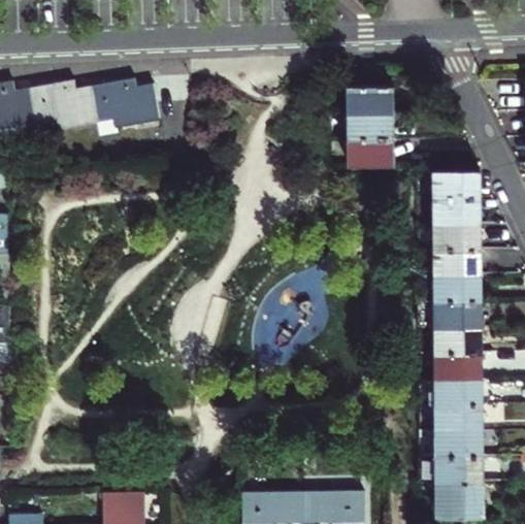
[(96,124),(98,137),(116,134),(115,129),(158,122),(151,87),(134,90),(132,80),(90,89),(96,124)]
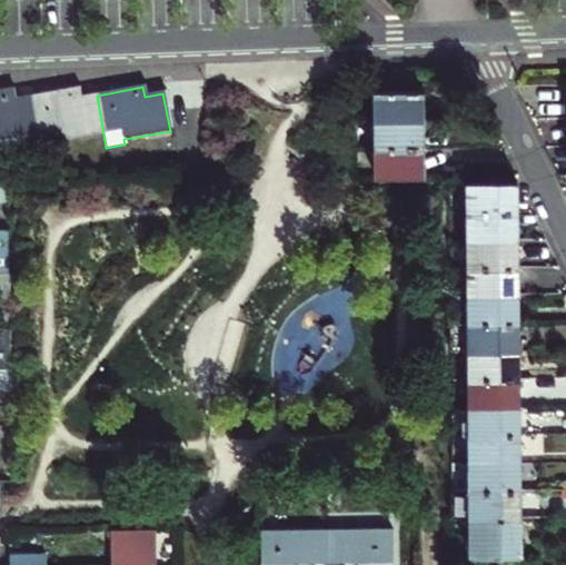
[(31,98),(40,150),(59,147),(58,141),(103,134),(97,96),(79,99),(77,89),(31,98)]
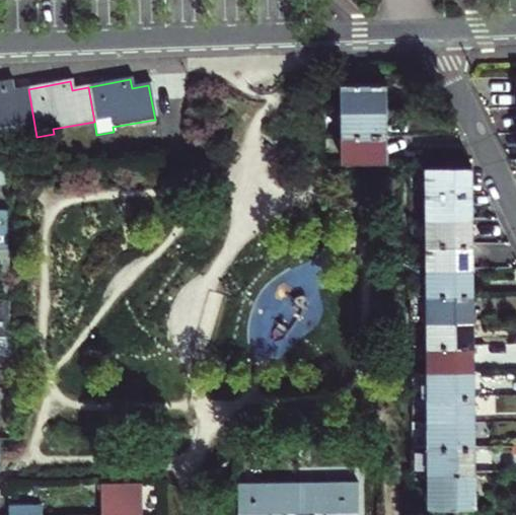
[(0,130),(17,127),(20,145),(38,142),(37,137),(28,89),(12,92),(10,83),(0,85),(0,130)]
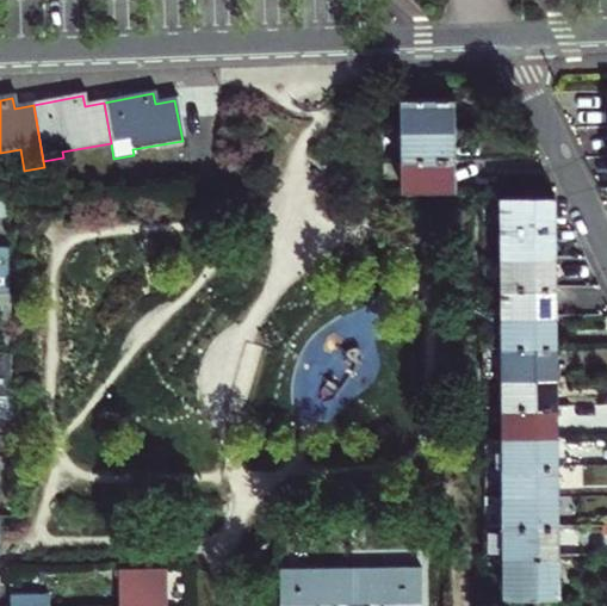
[(451,101),(398,103),(400,134),(452,134),(451,101)]
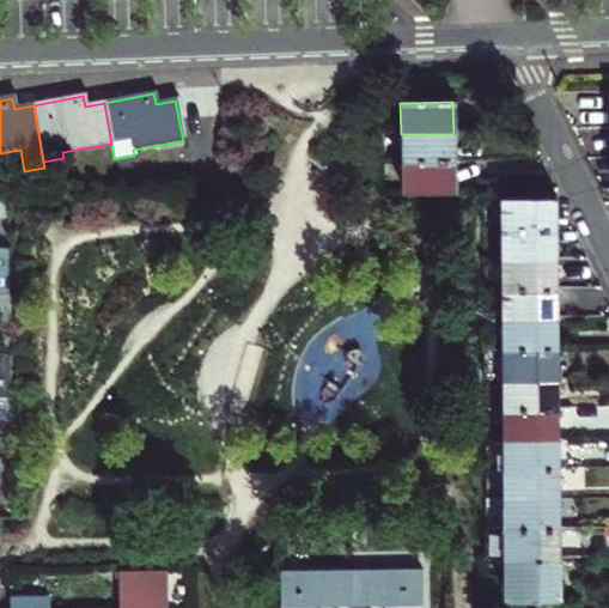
[(401,134),(401,164),(454,164),(454,134),(401,134)]
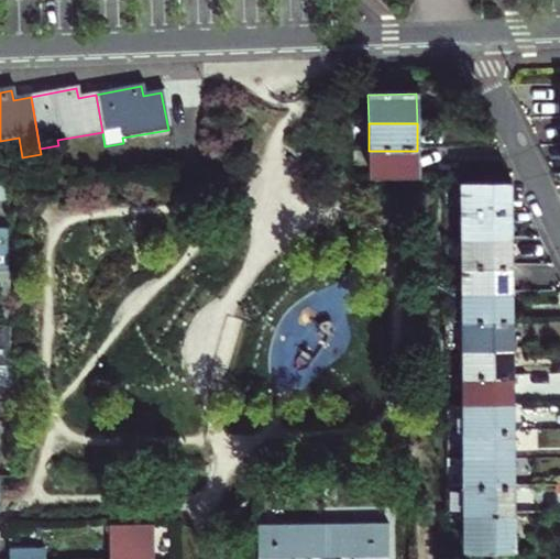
[(417,151),(369,151),(369,178),(417,178),(417,151)]
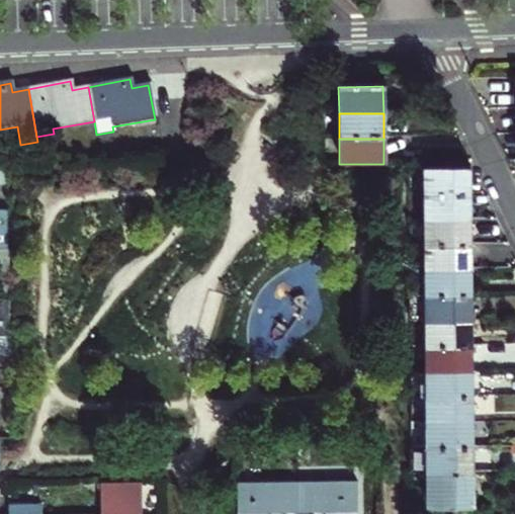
[(467,170),(424,171),(424,196),(468,195),(467,170)]
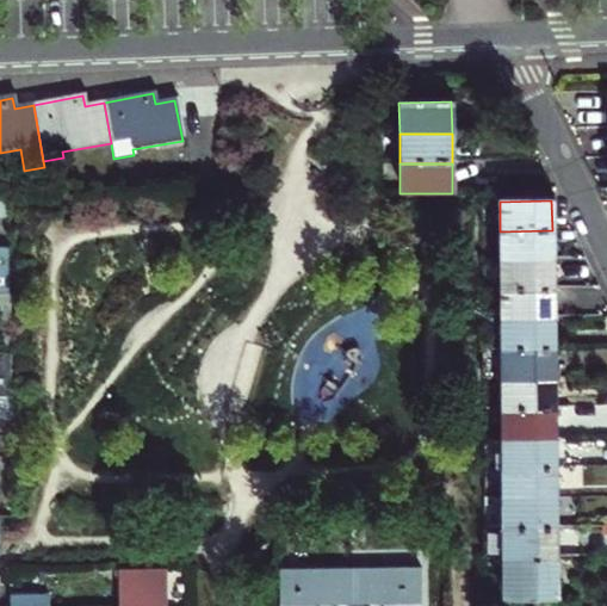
[(552,260),(552,230),(500,232),(500,261),(552,260)]
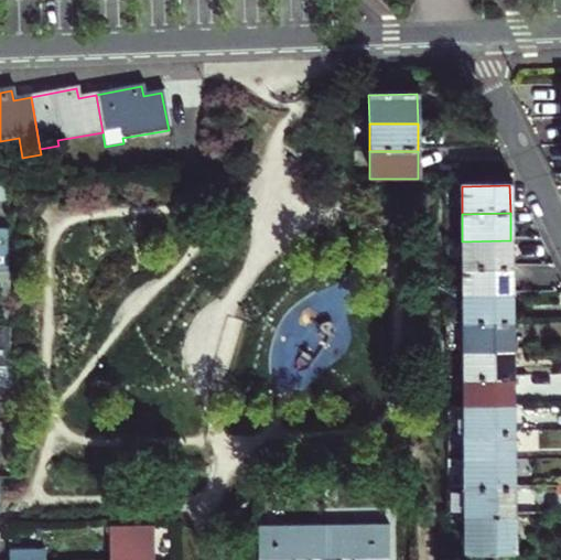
[(510,240),(462,241),(462,269),(510,268),(510,240)]
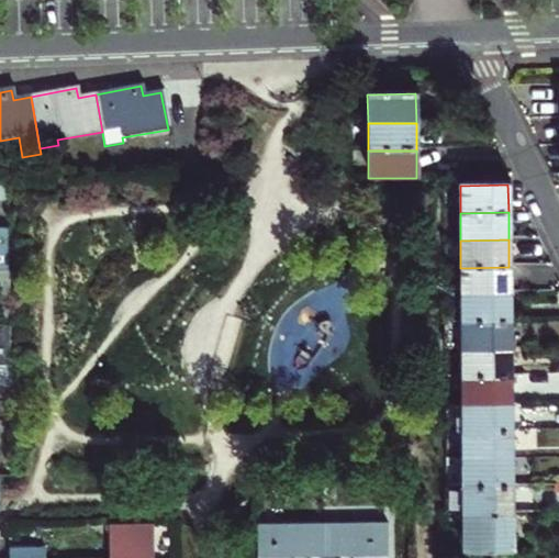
[(509,267),(460,268),(461,296),(510,296),(509,267)]
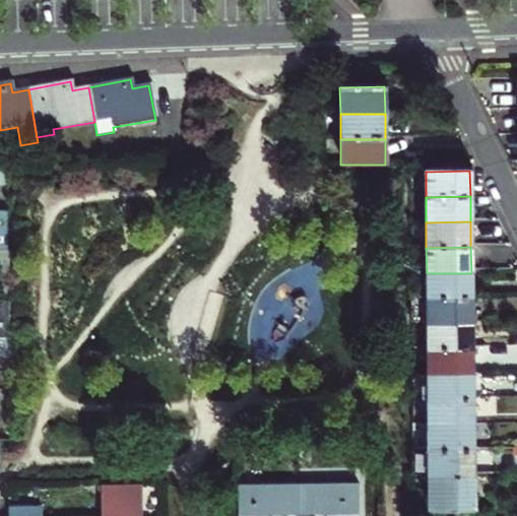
[(471,299),(471,273),(427,273),(427,299),(471,299)]
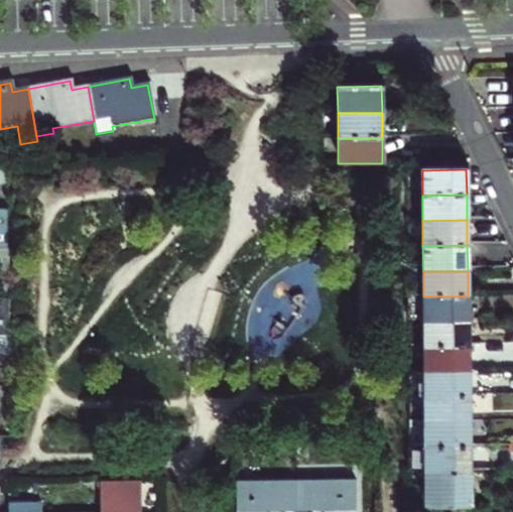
[(405,296),(406,322),(423,322),(423,296),(405,296)]
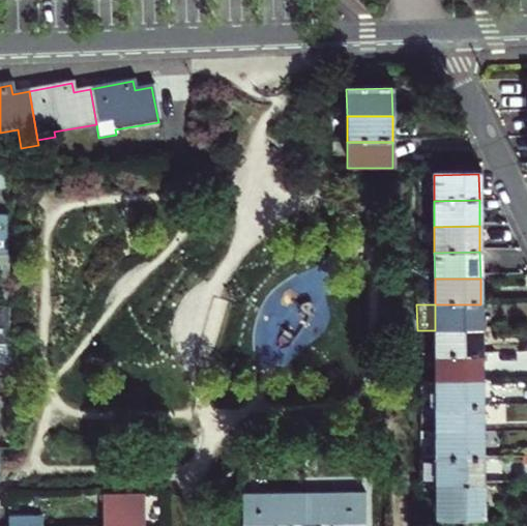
[(480,304),(435,304),(435,330),(480,330),(480,304)]
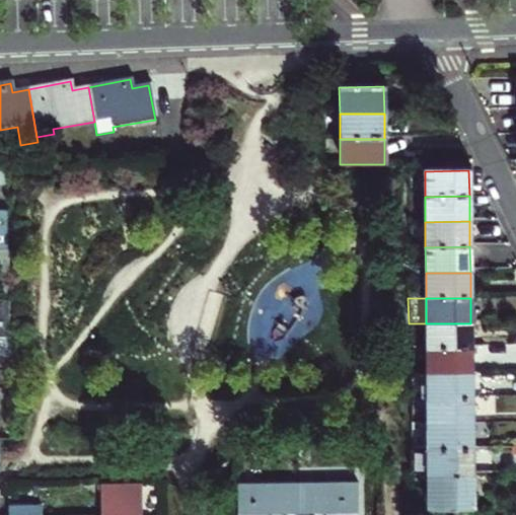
[(470,323),(426,323),(426,349),(470,349),(470,323)]
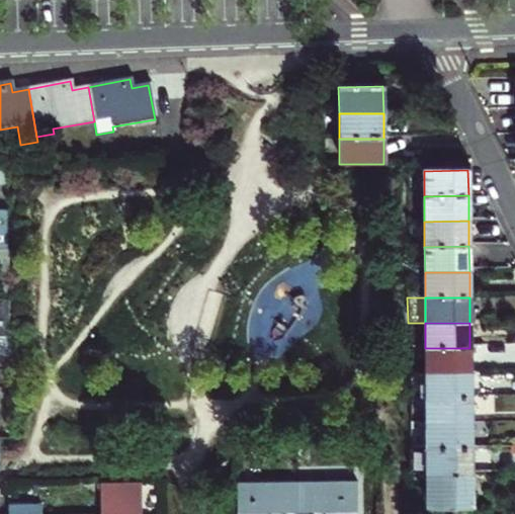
[(469,348),(425,348),(426,373),(470,373),(469,348)]
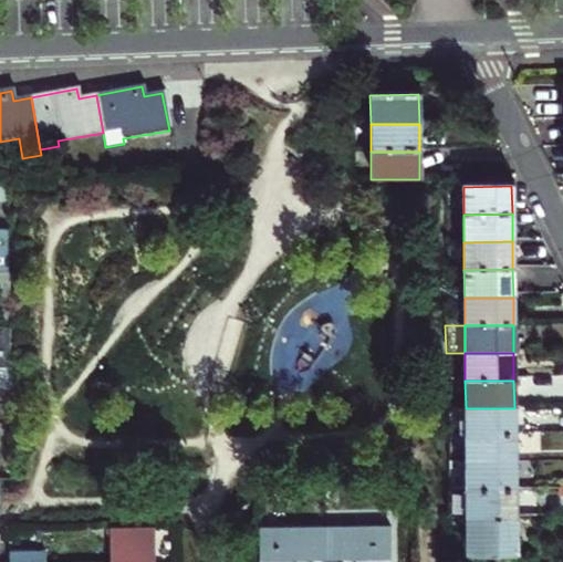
[(466,408),(466,436),(514,436),(514,408),(466,408)]
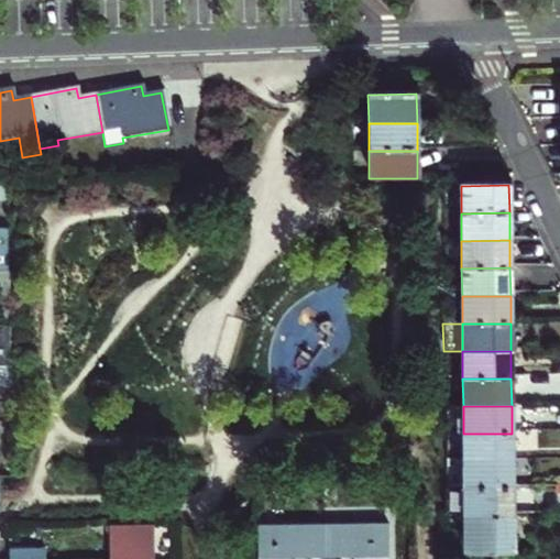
[(512,434),(463,434),(463,461),(512,461),(512,434)]
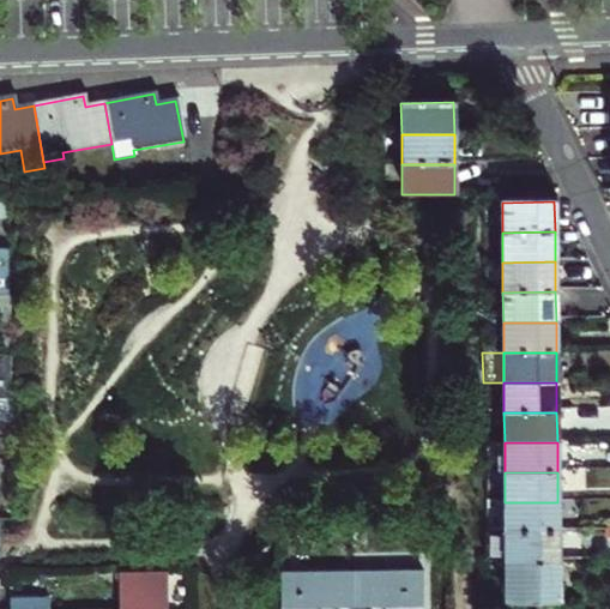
[(557,502),(505,502),(506,532),(557,532),(557,502)]
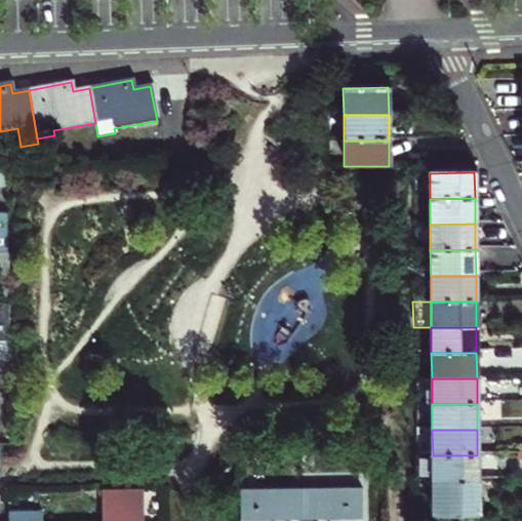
[(433,481),(433,455),(414,455),(414,482),(433,481)]
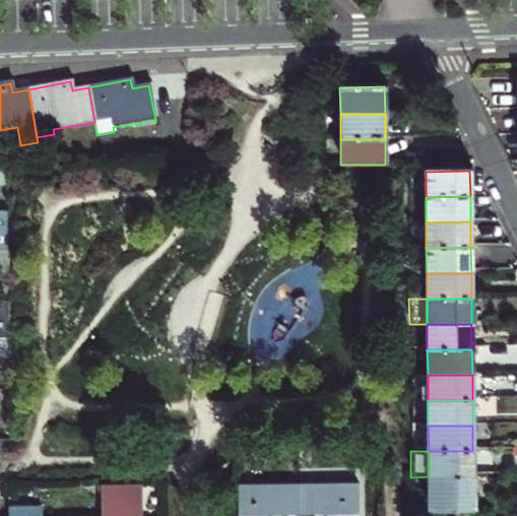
[(472,451),(429,451),(429,476),(473,476),(472,451)]
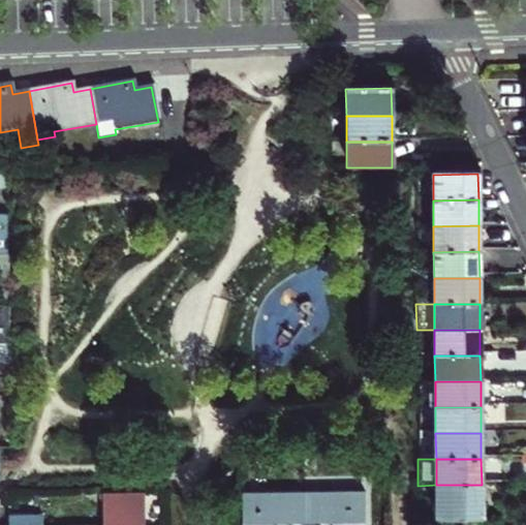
[(241,484),(241,497),(257,497),(257,484),(241,484)]
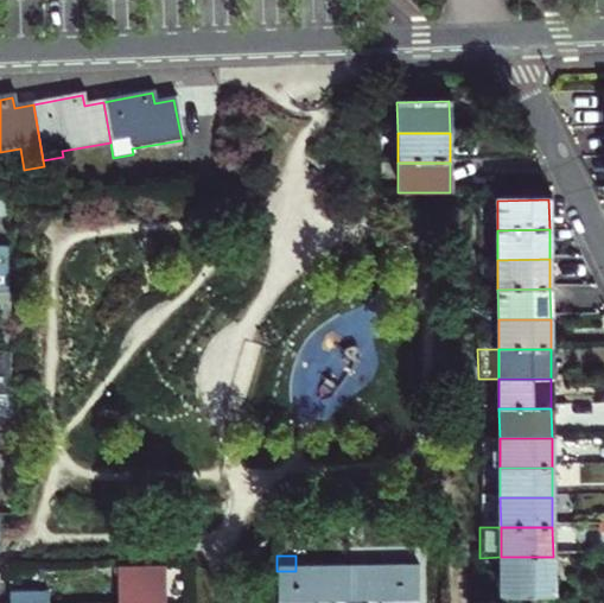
[(501,557),(501,597),(553,597),(553,557),(501,557)]
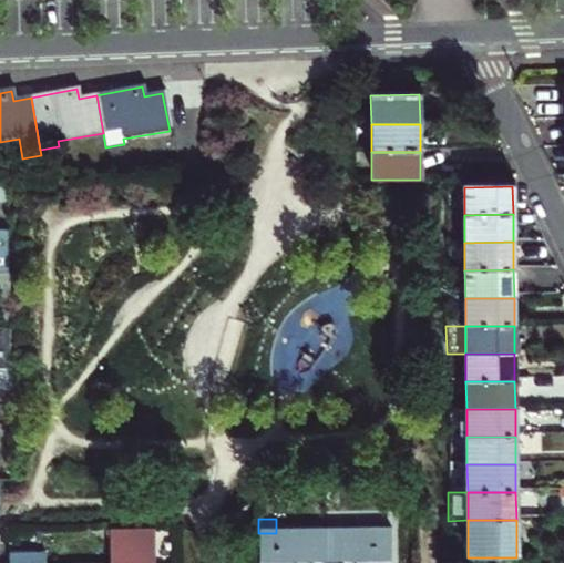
[(109,532),(109,562),(151,562),(151,532),(109,532)]
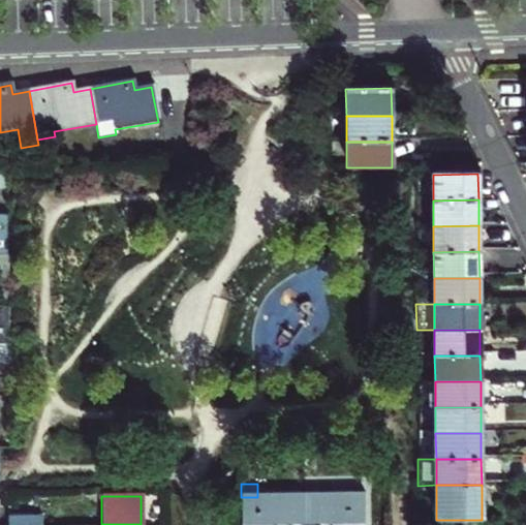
[(301,497),(302,524),(318,524),(363,524),(363,496),(306,497),(301,497)]
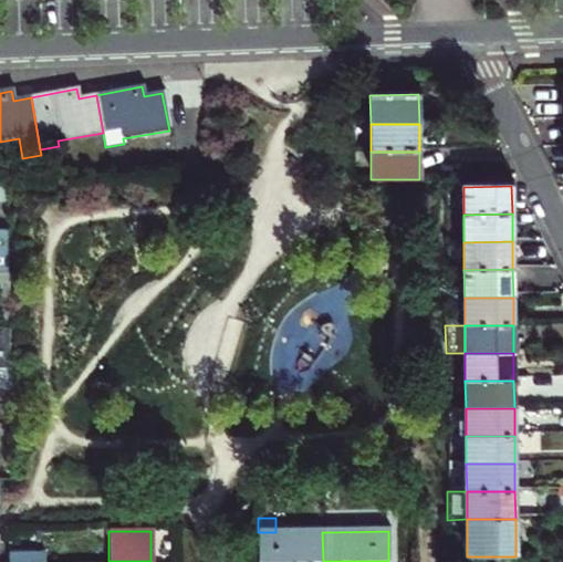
[(323,561),(322,532),(275,532),(258,532),(258,561),(323,561)]
